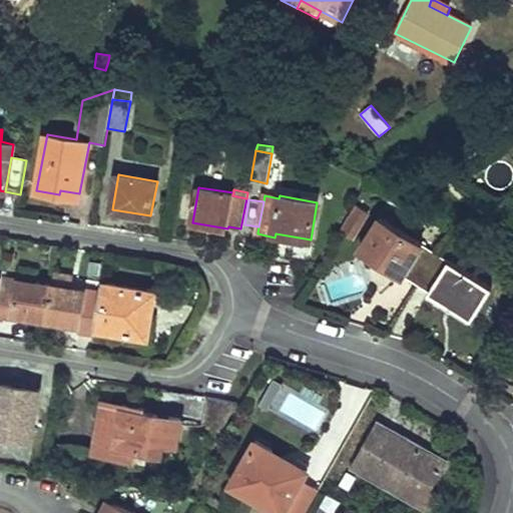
[(369,211),(356,203),(339,231),(353,239),(369,211)]
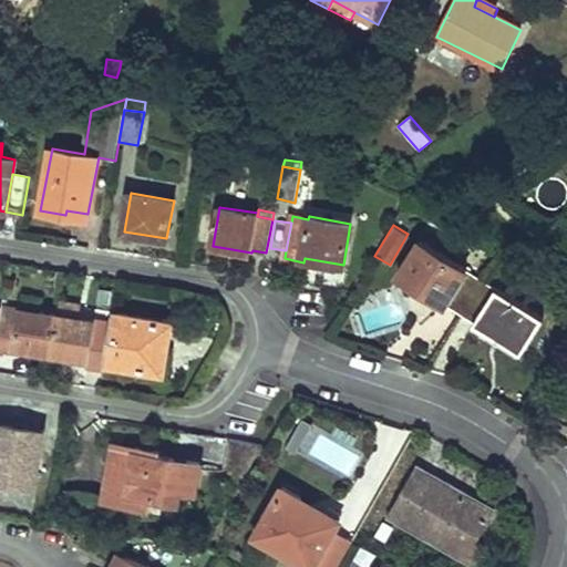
[(482,278),(423,239),(401,275),(461,313),(482,278)]
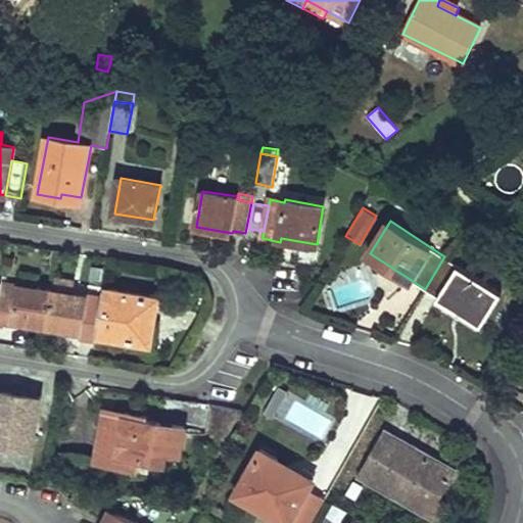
[(503,292),(444,256),(425,289),(482,326),(503,292)]
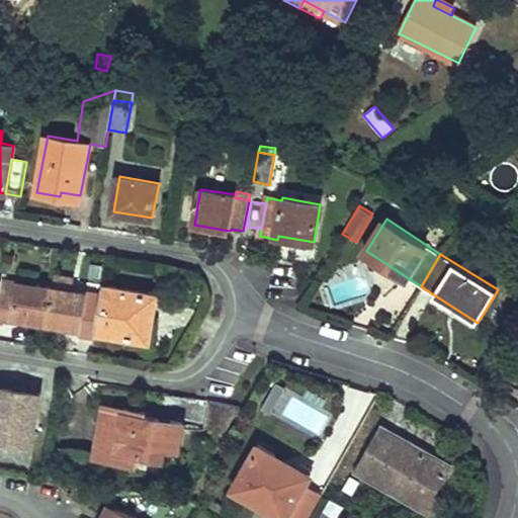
[(54,287),(73,290),(75,279),(56,276),(54,287)]
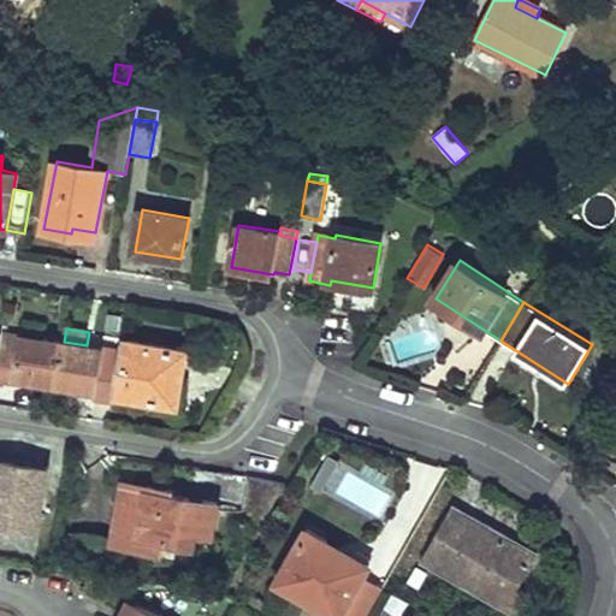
[(64,342),(4,331),(0,351),(0,377),(19,381),(21,378),(57,384),(64,342)]
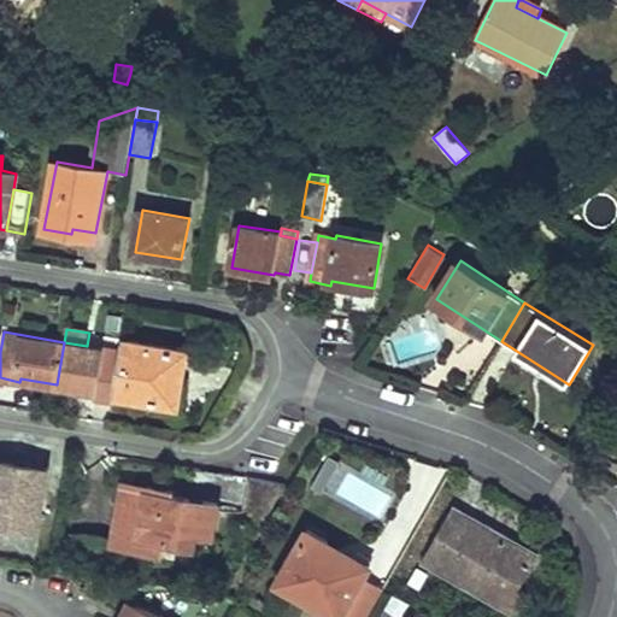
[(116,395),(178,405),(188,351),(124,340),(122,353),(116,395)]
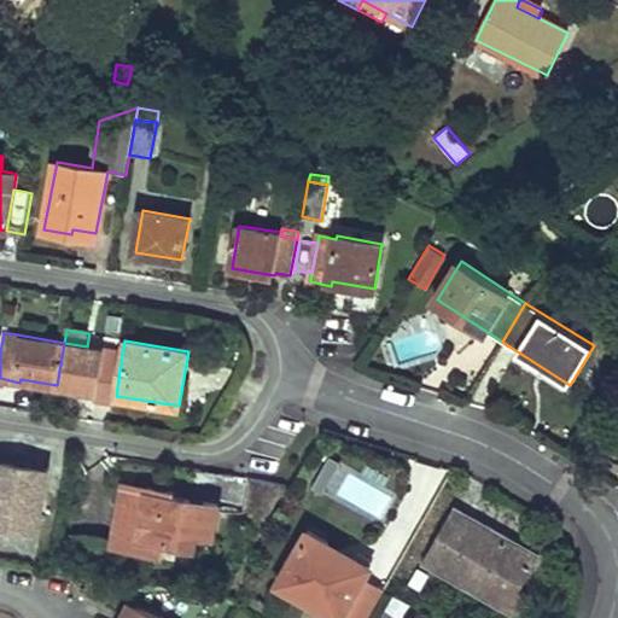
[(87,347),(64,343),(57,385),(95,392),(94,396),(115,401),(116,396),(122,354),(87,347)]
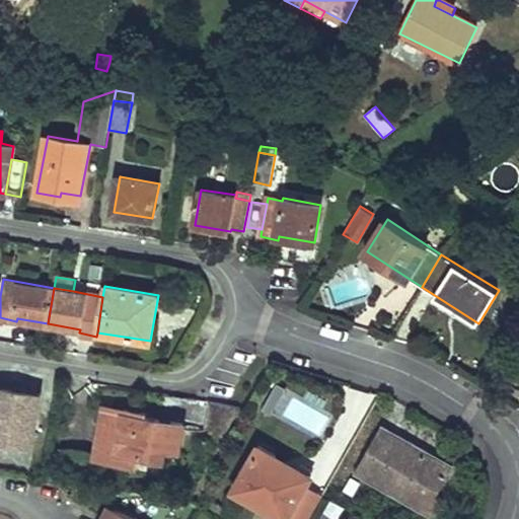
[(262,415),(274,419),(284,389),(273,385),(262,415)]
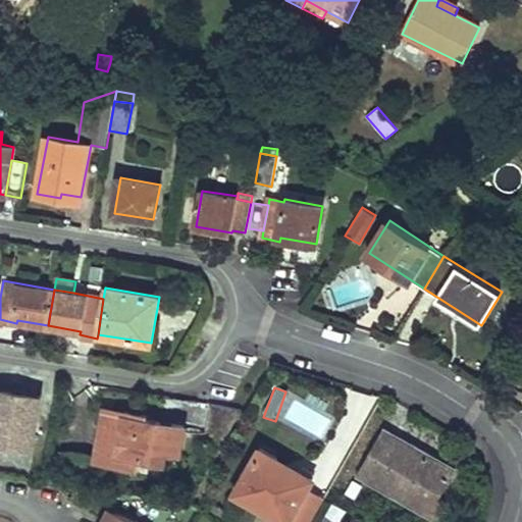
[(42,397),(0,389),(0,440),(33,447),(42,397)]
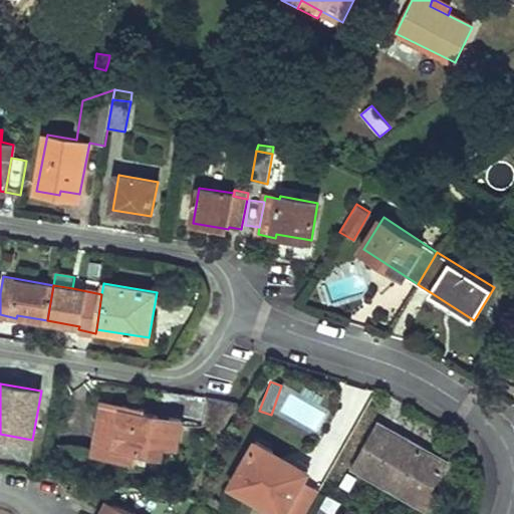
[(290,398),(281,415),(315,433),(324,415),(290,398)]
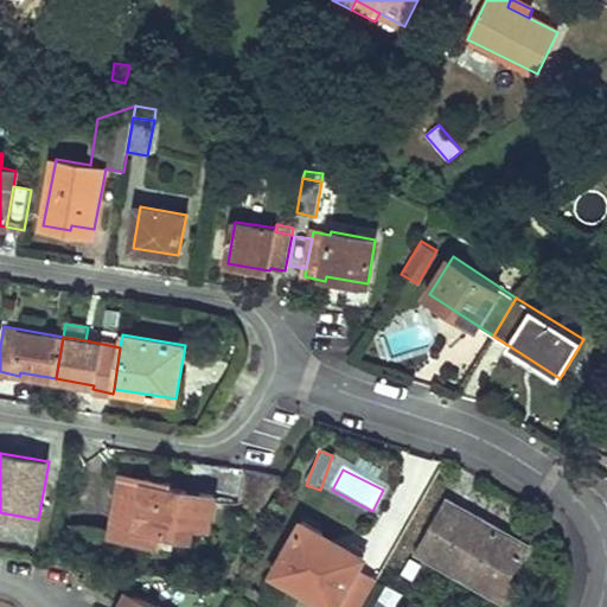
[(145,479),(122,475),(121,485),(144,489),(145,479)]
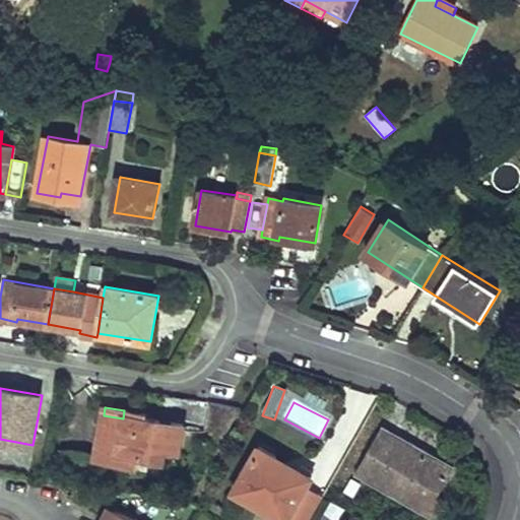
[(123,418),(104,415),(96,459),(123,462),(131,411),(124,410),(123,418)]
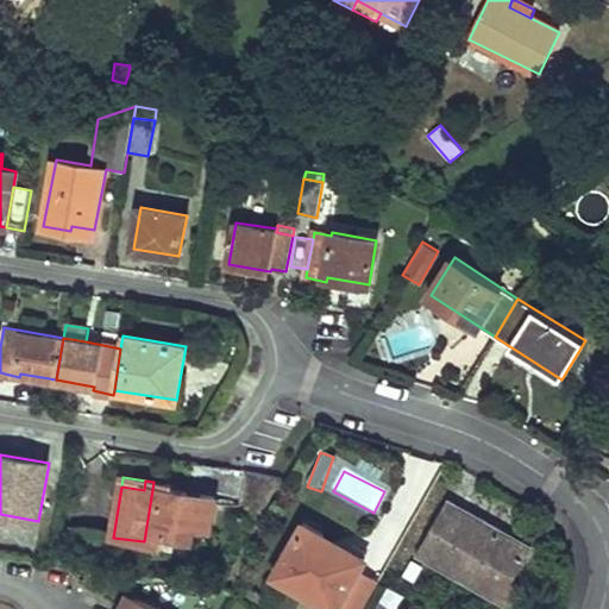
[(174,484),(154,482),(144,541),(162,544),(163,533),(192,537),(193,529),(209,532),(215,497),(173,491),(174,484)]
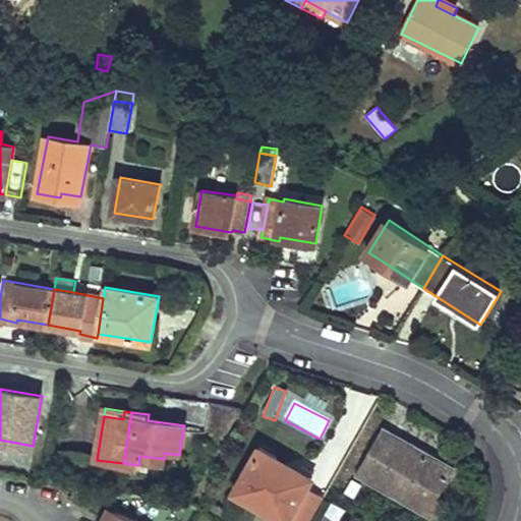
[(454,467),(385,428),(358,474),(437,520),(447,504),(438,497),(454,467)]
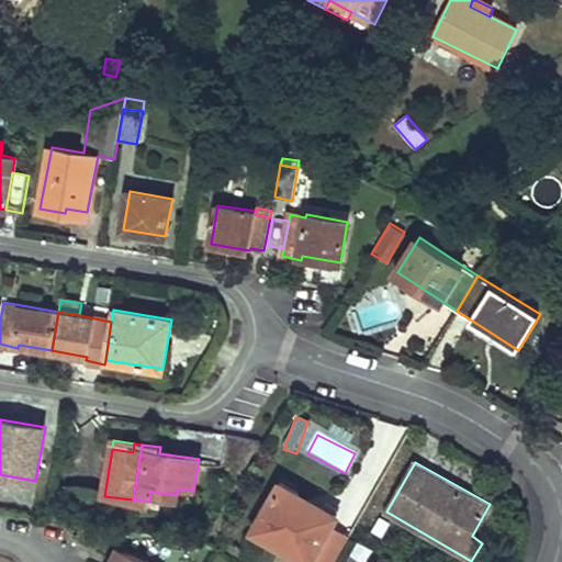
[(332,526),(296,505),(301,497),(303,495),(282,483),(255,529),(310,561),(335,561),(340,554),(345,546),(326,535),(330,527),(332,526)]
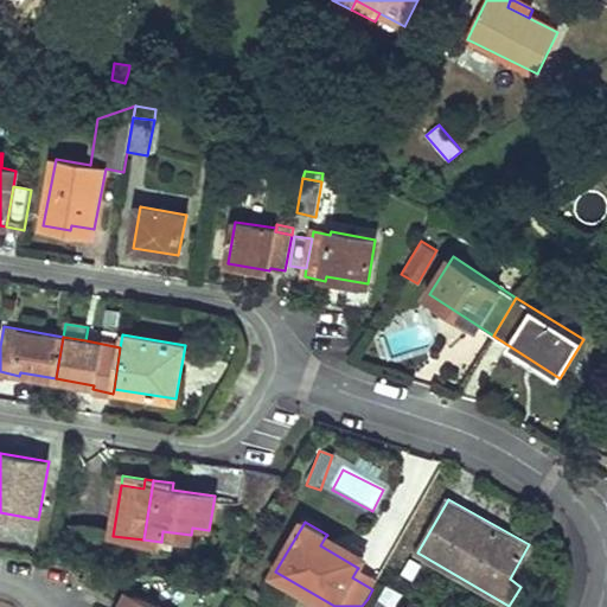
[(364,560),(325,537),(320,545),(358,568),(364,560)]
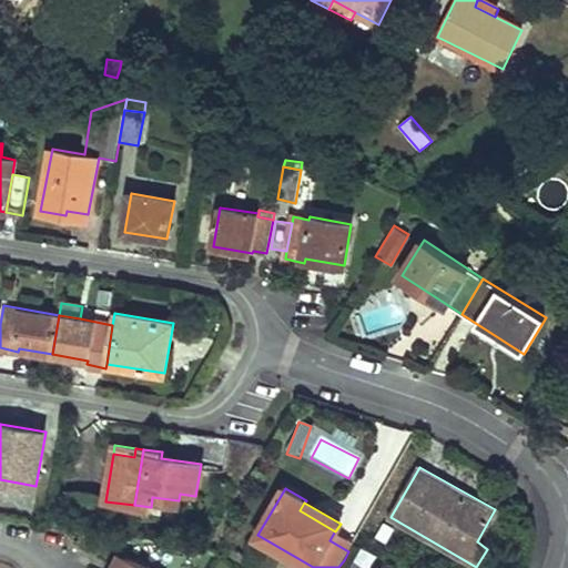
[(330,540),(348,551),(353,544),(334,533),(330,540)]
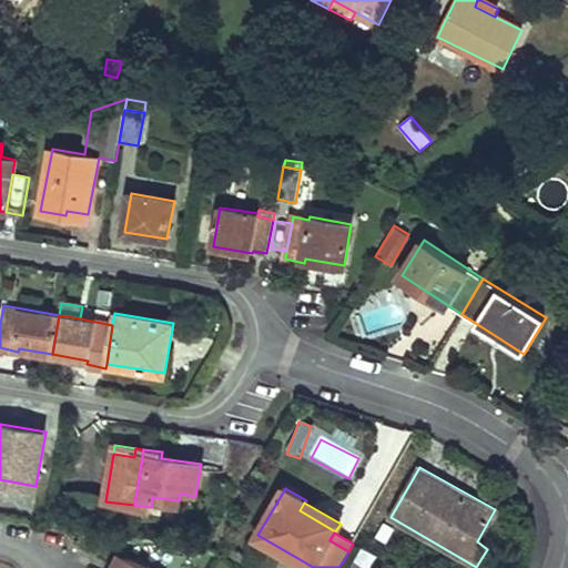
[(143,567),(115,553),(107,567),(143,567)]
